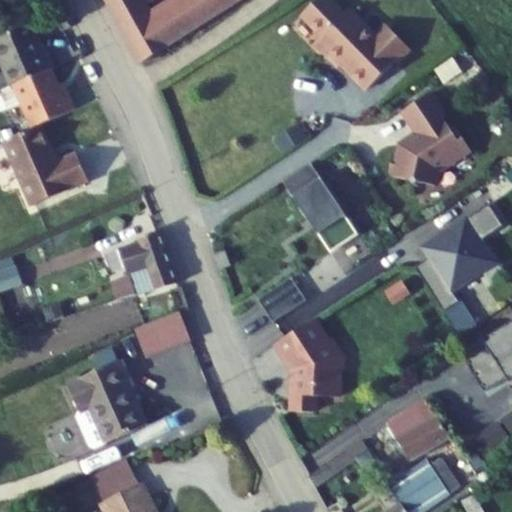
[(142,64),(244,0),(243,0),(181,0),(151,19),(140,0),(108,0),(107,1),(142,64)]
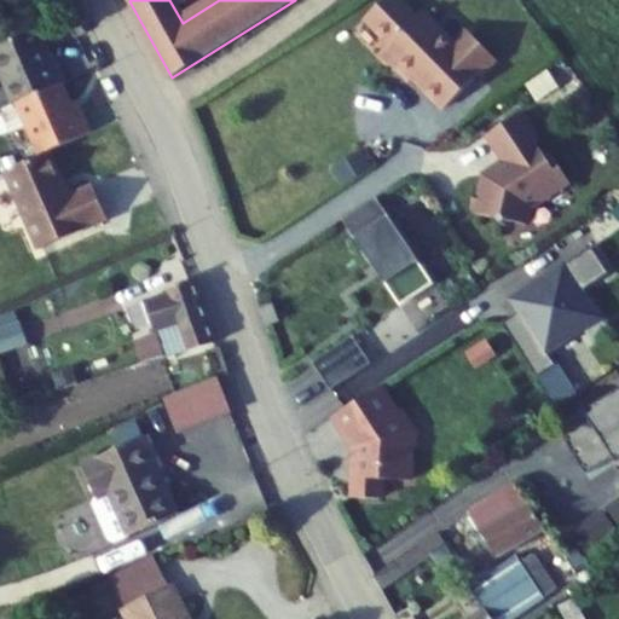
[(381,53),(394,67),(406,55),(422,70),(418,74),(450,105),(496,59),(468,32),(445,56),(432,41),(439,35),(420,15),(414,21),(393,0),(383,0),(368,17),(392,42),(381,53)]
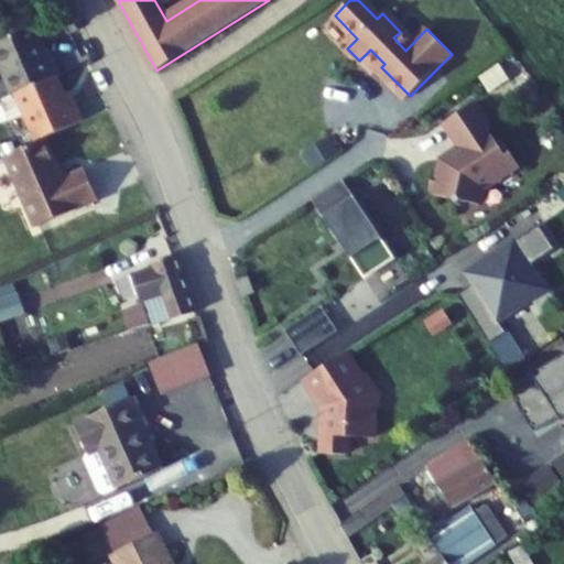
[(40,44),(42,42),(35,28),(0,42),(0,69),(11,96),(60,75),(51,53),(44,55),(40,44)]
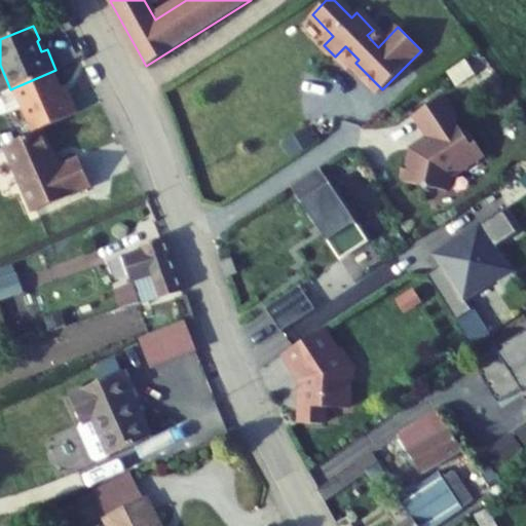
[(335,57),(348,70),(355,63),(359,60),(345,46),(335,57)]
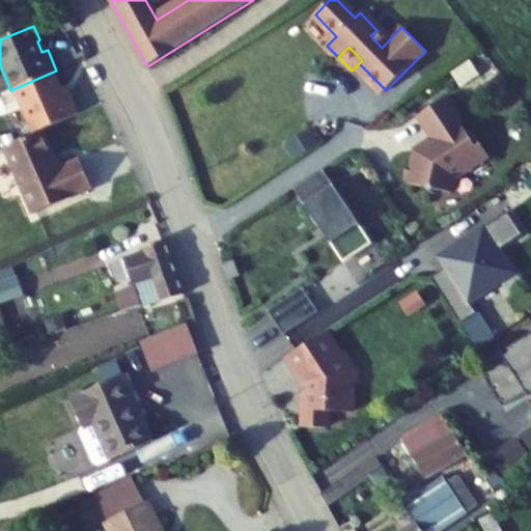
[(44,130),(78,115),(71,99),(65,101),(61,89),(54,72),(16,89),(34,134),(44,130)]
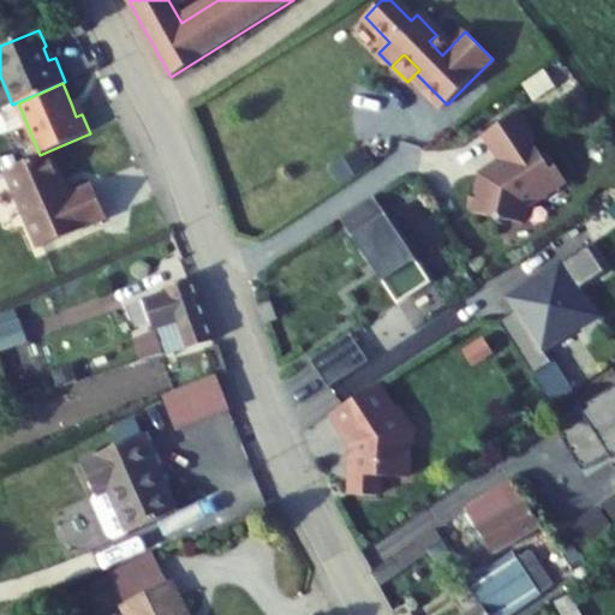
[(82,114),(76,101),(71,103),(76,117),(82,114)]
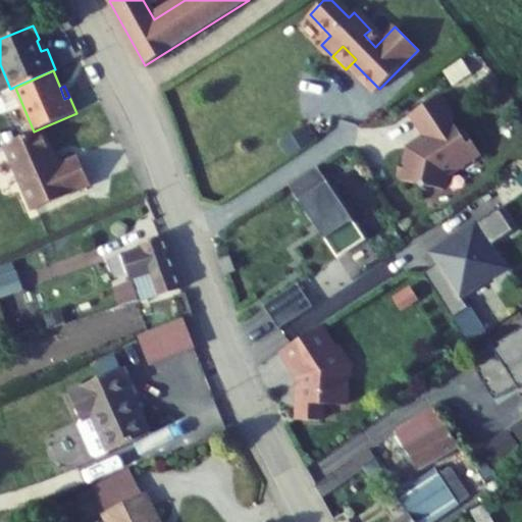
[(427,137),(410,149),(407,161),(403,160),(400,176),(404,176),(404,181),(421,185),(423,189),(427,186),(446,190),(448,174),(480,153),(466,131),(462,134),(437,97),(413,113),(427,137)]
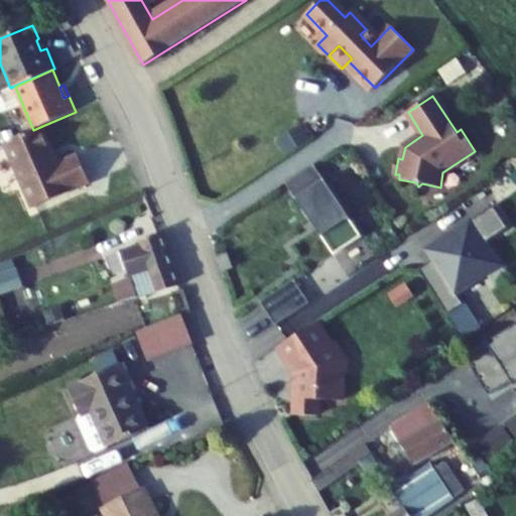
[(42,127),(5,143),(33,208),(90,182),(78,155),(55,165),(50,153),(53,152),(42,127)]
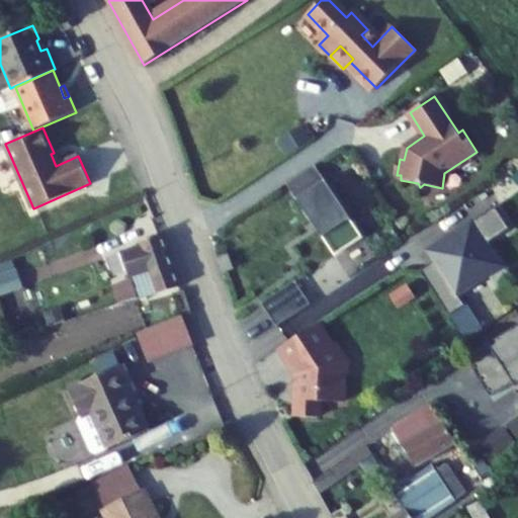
[(315,165),(286,184),(323,238),(329,235),(341,253),(364,238),(315,165)]
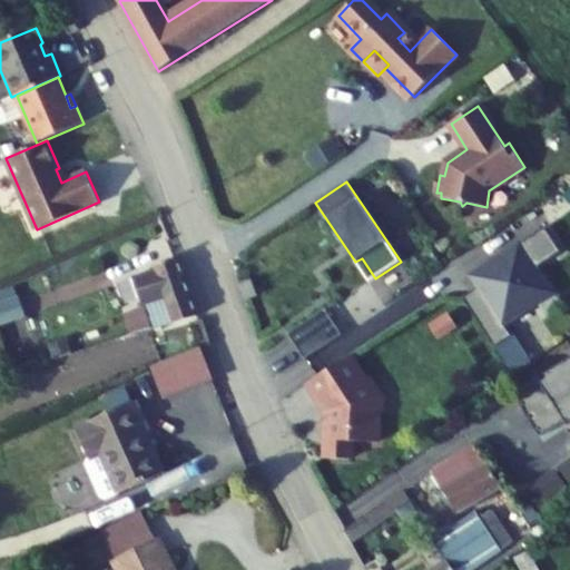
[(479,288),(463,298),(495,347),(513,336),(505,325),(553,293),(537,268),(561,252),(546,227),(471,276),(479,288)]
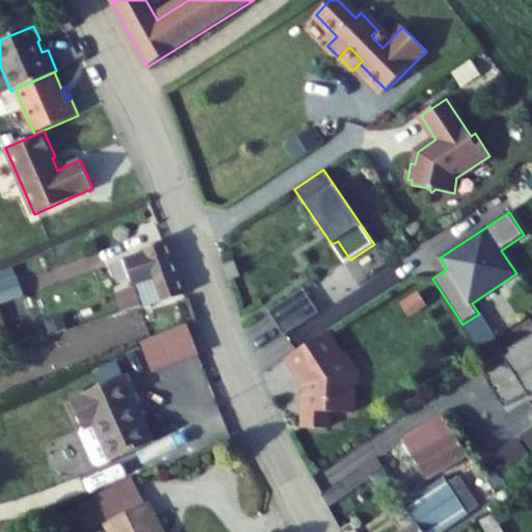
[(141,308),(185,295),(167,241),(144,247),(145,251),(125,259),(133,287),(115,293),(122,312),(140,308),(141,308)]
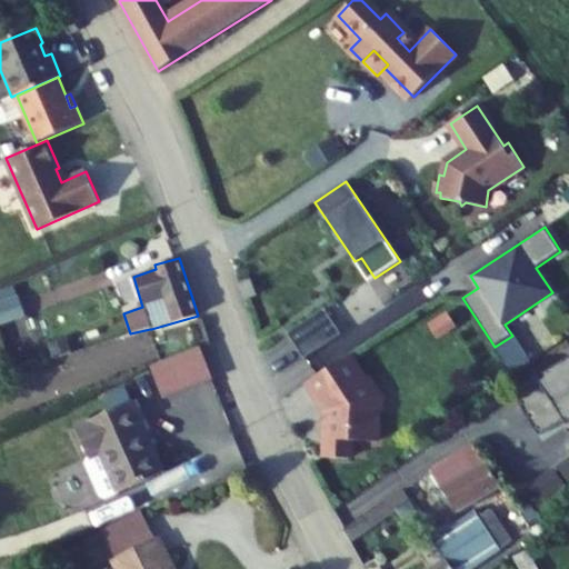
[(361,258),(355,261),(369,282),(375,278),(361,258)]
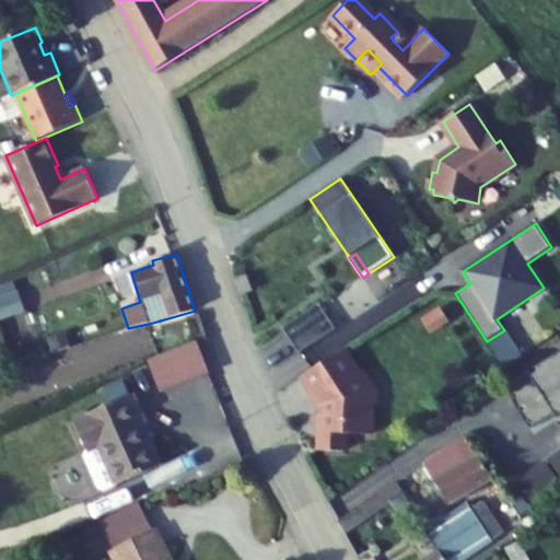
[(241,295),(252,291),(247,276),(236,280),(241,295)]
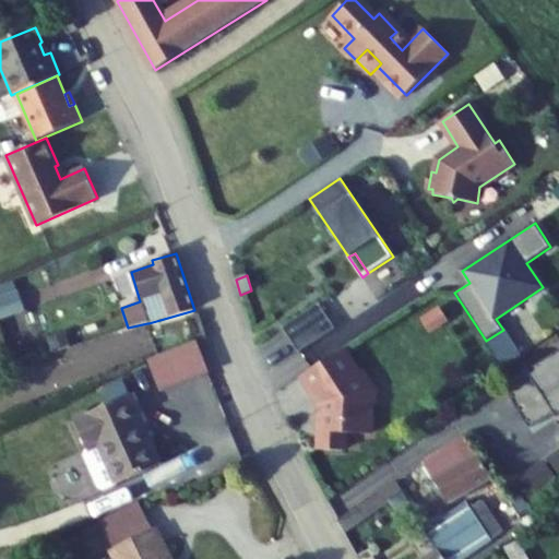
[(0,295),(0,324),(8,348),(34,341),(19,290),(0,295)]
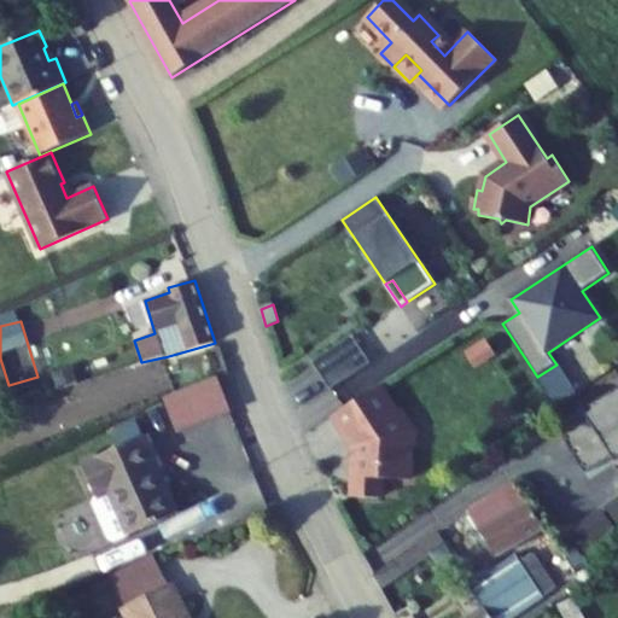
[(313,362),(331,390),(372,363),(353,336),(313,362)]
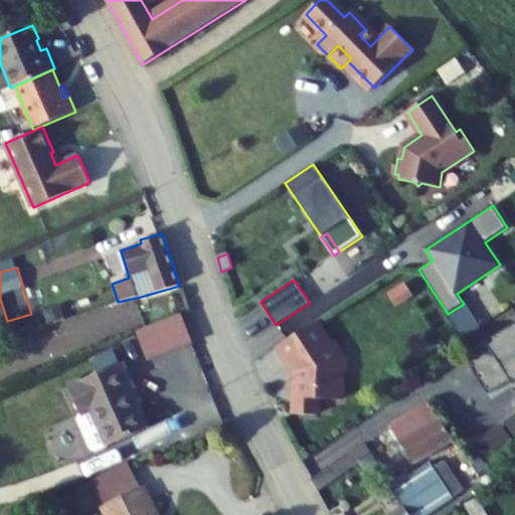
[(63,319),(60,307),(45,311),(49,323),(63,319)]
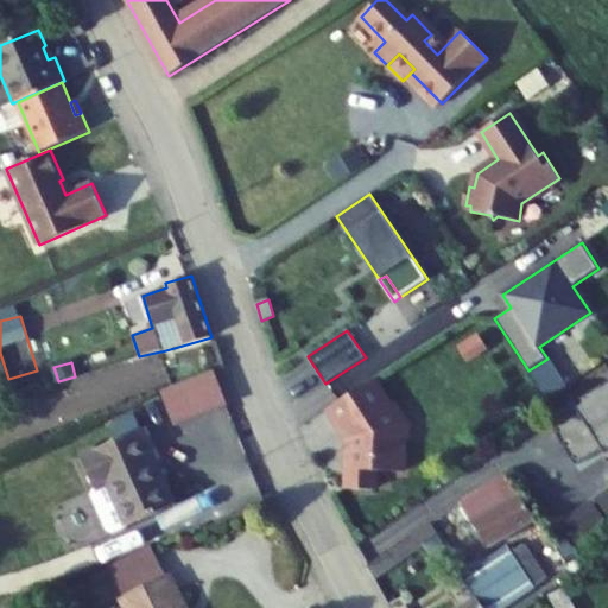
[(223,403),(210,369),(157,392),(170,425),(223,403)]
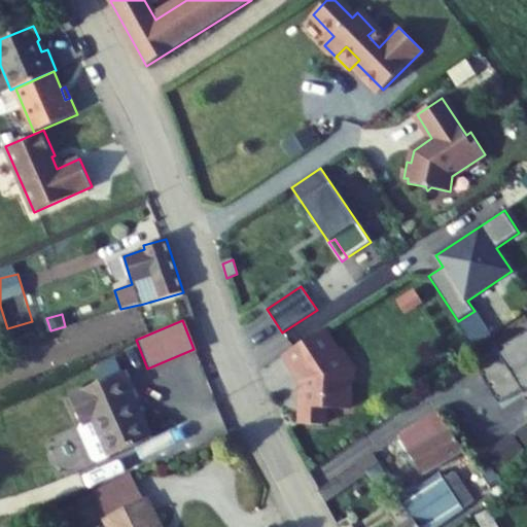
[(345,381),(345,371),(336,355),(342,351),(326,328),(286,355),(296,370),(299,369),(307,381),(307,395),(304,395),(303,424),(326,424),(326,408),(351,409),(352,381),(345,381)]
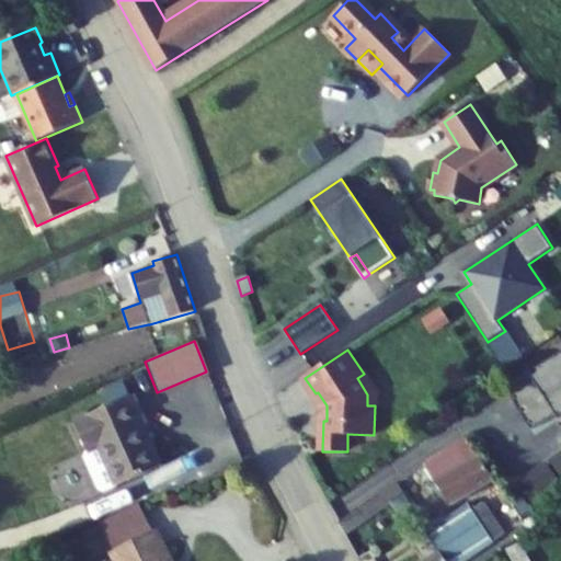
[(560,356),(537,371),(540,376),(510,395),(533,431),(560,411),(560,356)]
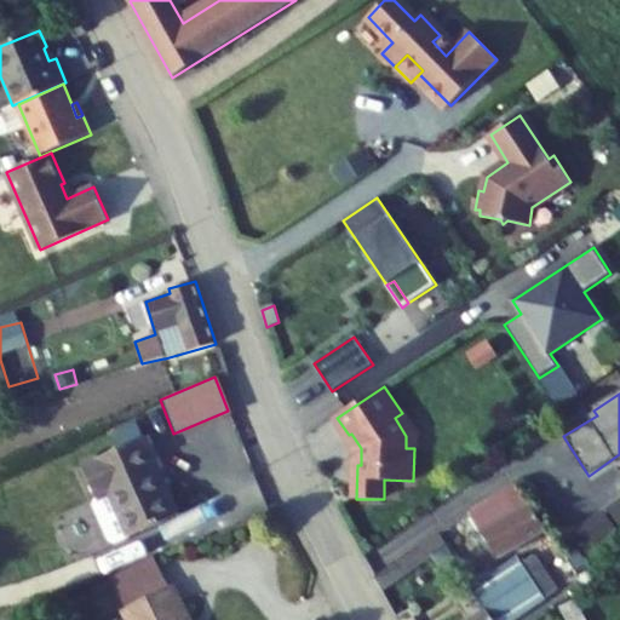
[(349,435),(337,418),(334,419),(355,451),(354,498),(356,499),(357,465),(361,465),(361,448),(351,434),(349,435)]
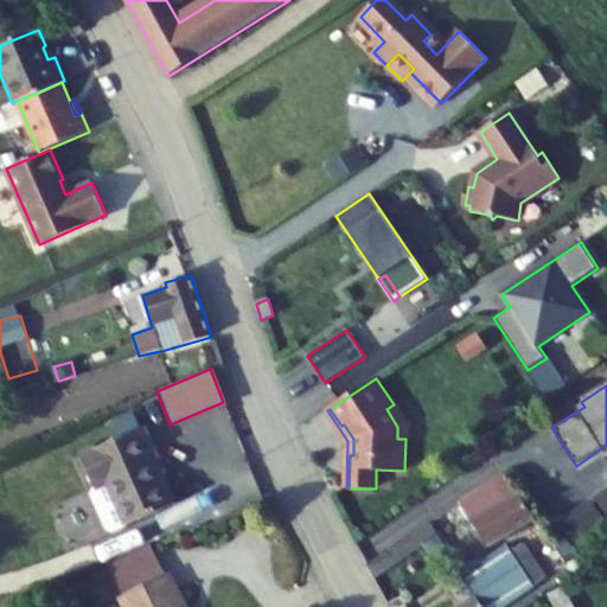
[(107,428),(113,442),(132,433),(126,420),(107,428)]
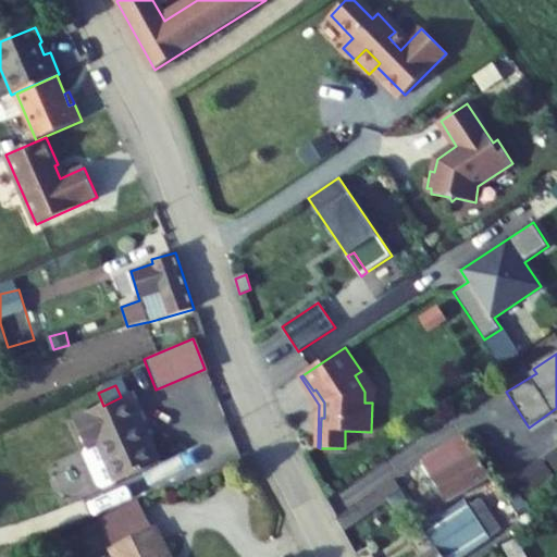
[(103,489),(156,466),(138,426),(146,423),(133,393),(121,397),(103,406),(74,419),(87,449),(86,449),(85,455),(98,486),(103,489)]
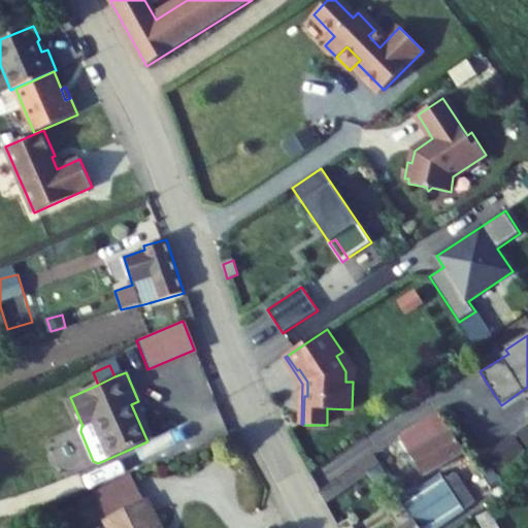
[(409,452),(425,476),(466,452),(452,430),(451,431),(438,413),(400,437),(409,452)]
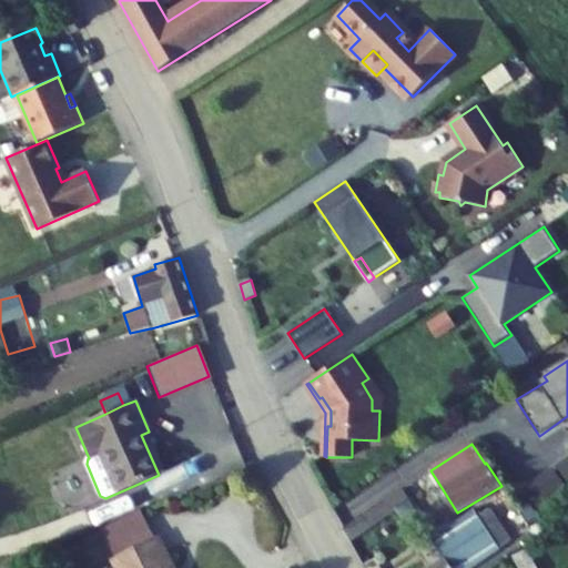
[(541,515),(567,495),(567,487),(554,468),(524,489),(541,515)]
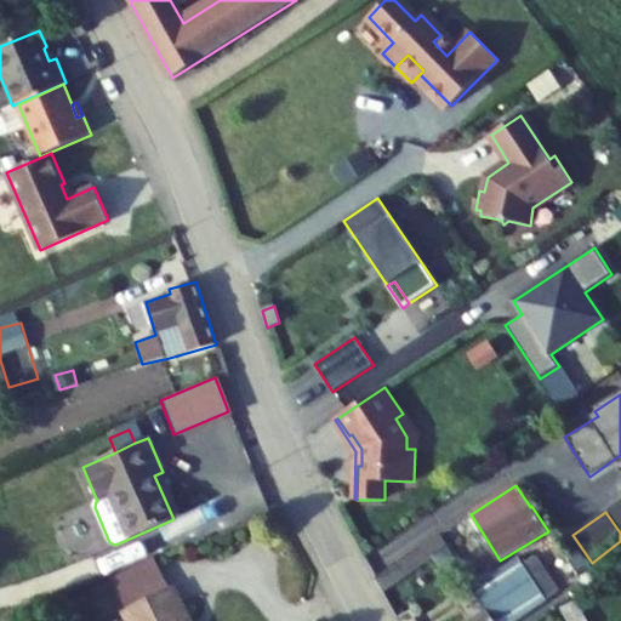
[(431,552),(444,542),(440,535),(426,545),(431,552)]
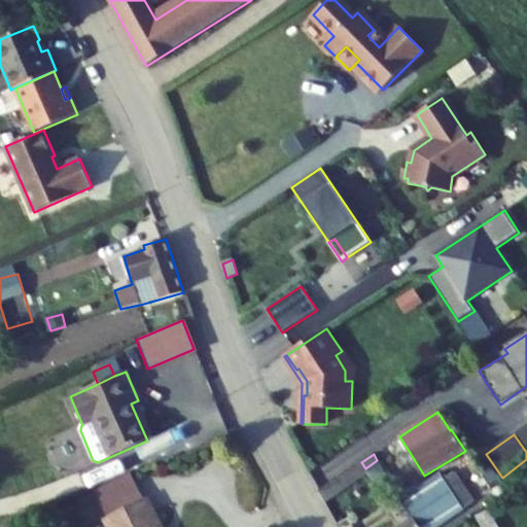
[(466,507),(475,502),(454,471),(446,478),(466,507)]
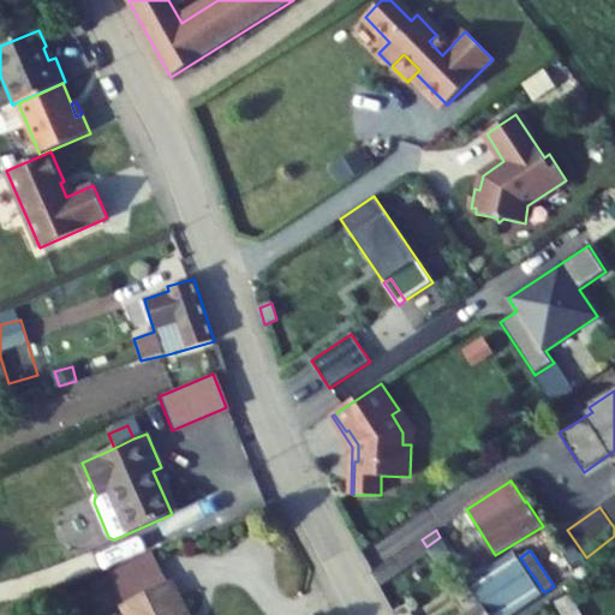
[(511,614),(543,595),(544,592),(520,557),(517,551),(466,585),(481,605),(465,614),(511,614)]
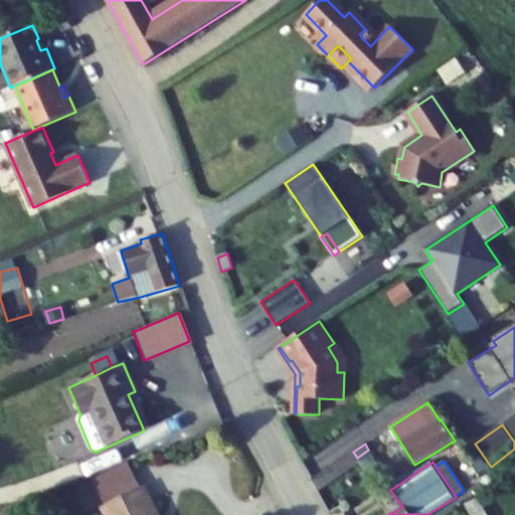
[(106,506),(141,488),(129,463),(94,481),(106,506)]
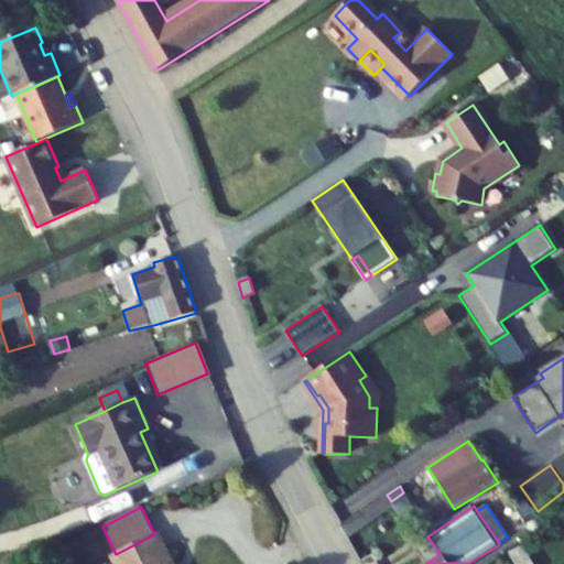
[(117,563),(172,563),(158,532),(154,534),(116,554),(112,555),(117,563)]
